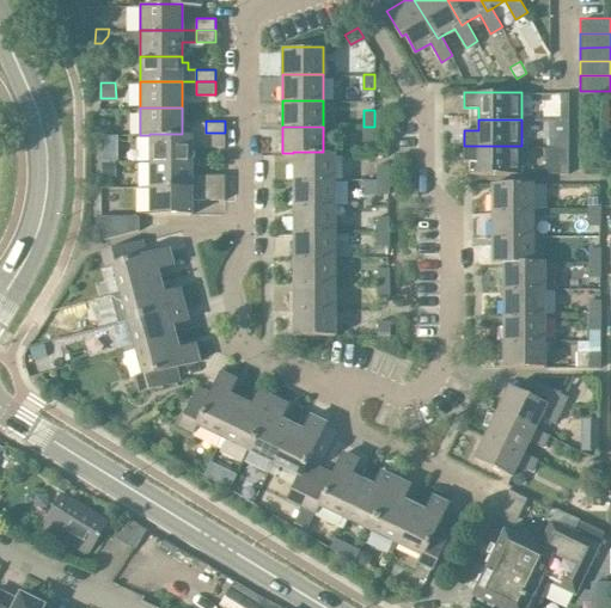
[(374,140),(374,127),(364,127),(364,140),(374,140)]
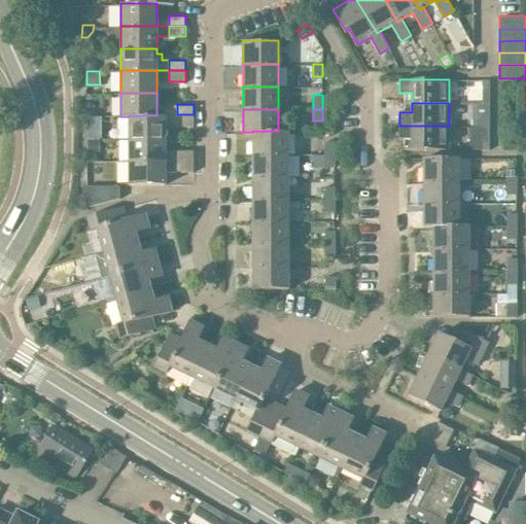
[(165,138),(165,114),(156,114),(156,115),(129,115),(129,116),(129,138),(165,138)]
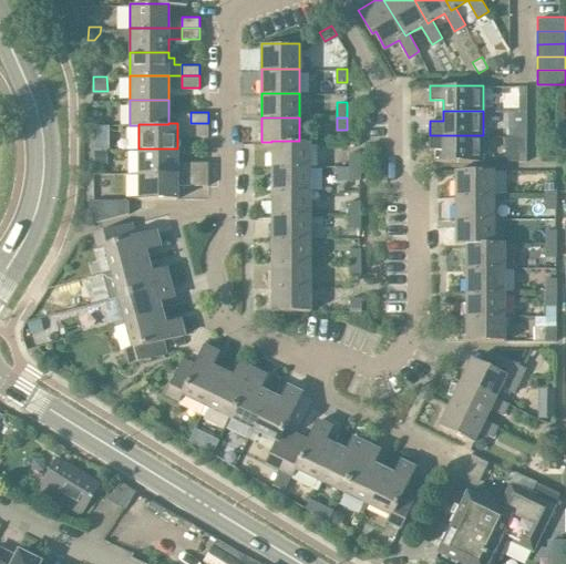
[(208,135),(208,123),(191,123),(191,135),(208,135)]
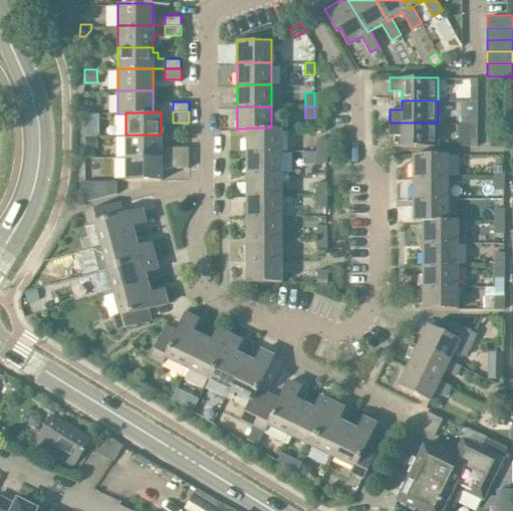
[(438,145),(438,122),(390,122),(390,136),(401,136),(401,145),(438,145)]
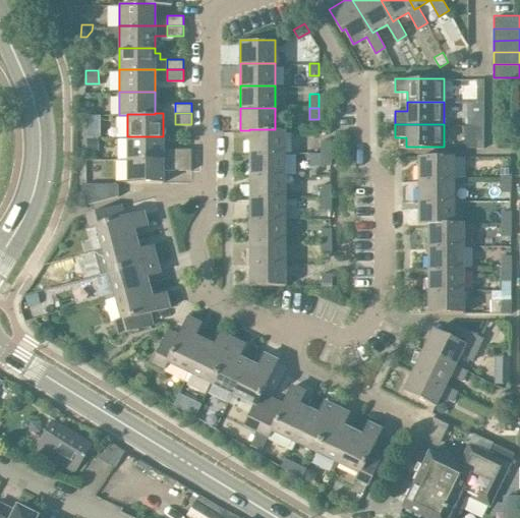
[(285,152),(284,129),(275,129),(249,129),(249,130),(249,152),(285,152)]
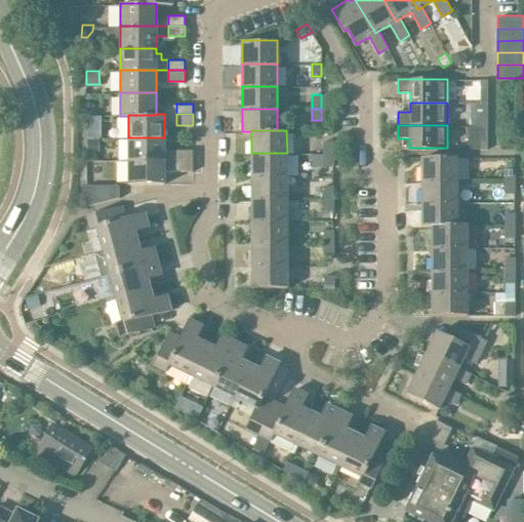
[(95,136),(87,136),(87,150),(98,150),(98,136),(95,136)]
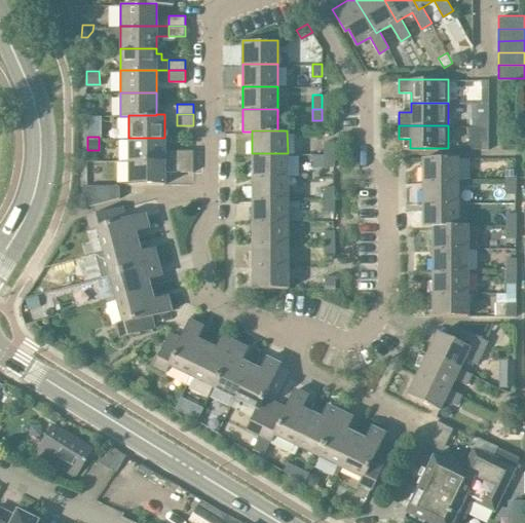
[(164,160),(164,138),(128,138),(128,160),(164,160)]
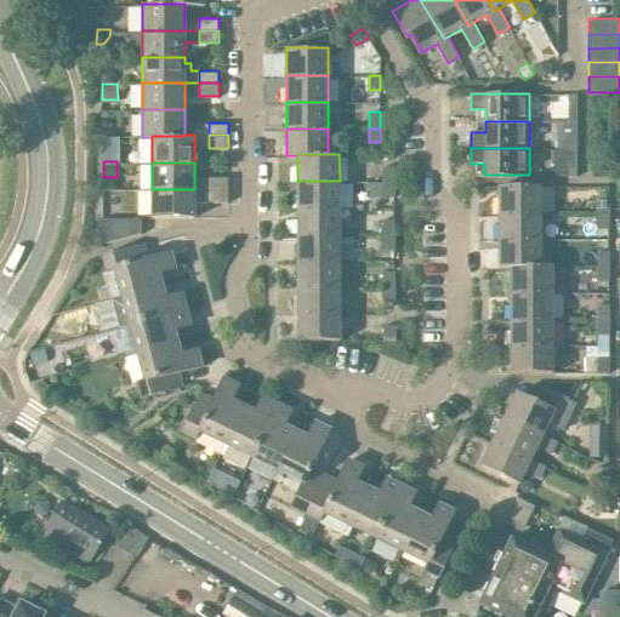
[(394,181),(394,166),(384,166),(384,181),(394,181)]
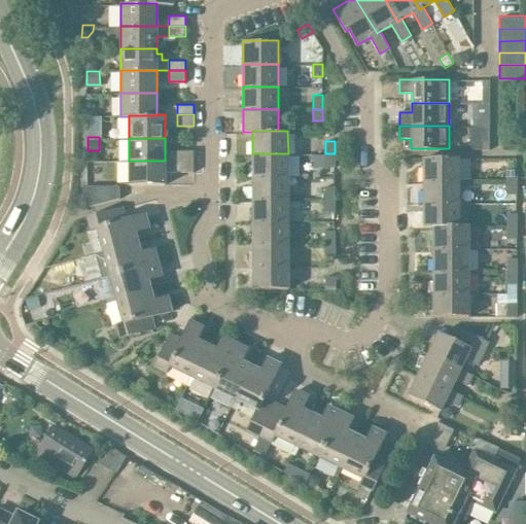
[(194,160),(194,149),(177,149),(177,161),(194,160)]
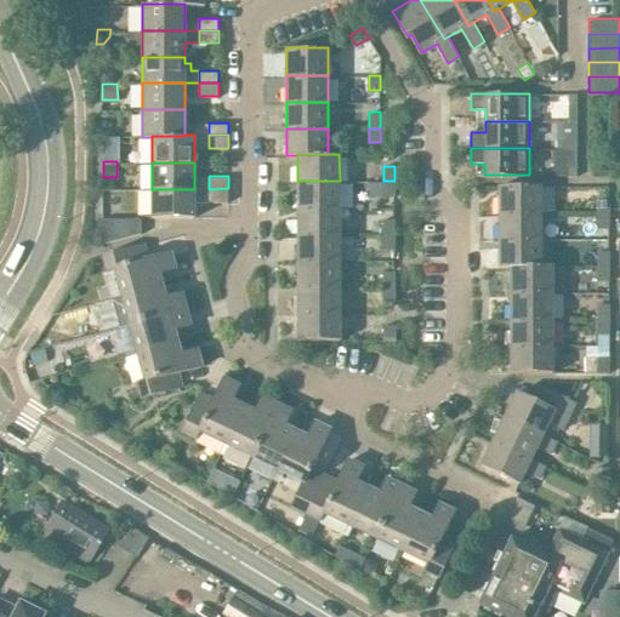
[(340,207),(340,181),(297,181),(297,207),(340,207)]
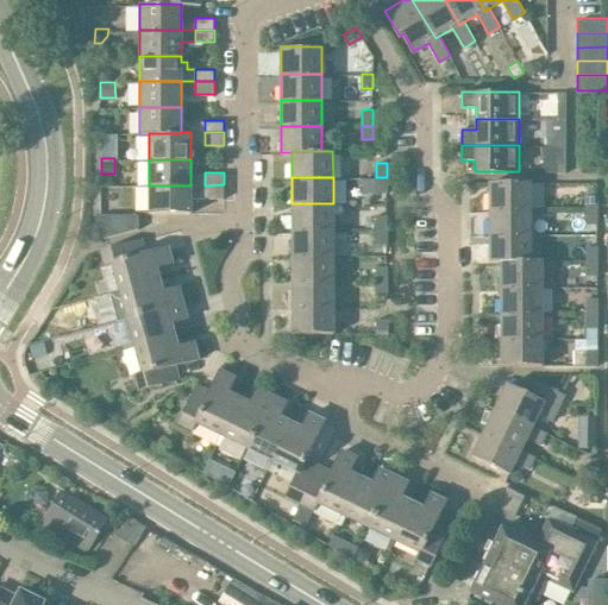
[(387,193),(387,177),(376,177),(376,193),(387,193)]
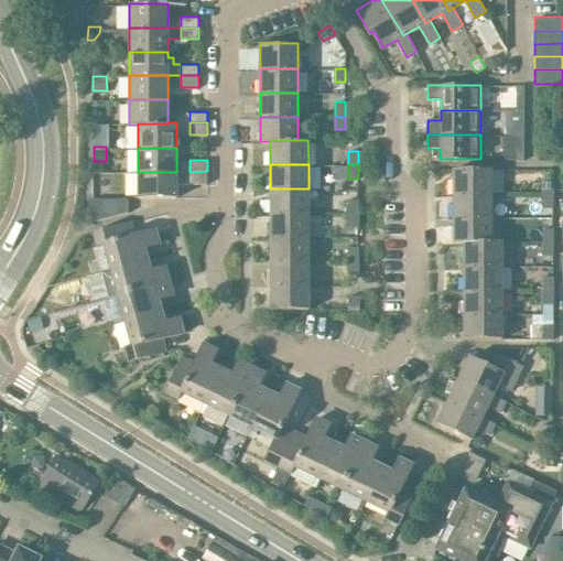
[(491,193),(491,169),(454,169),(454,193),(491,193)]
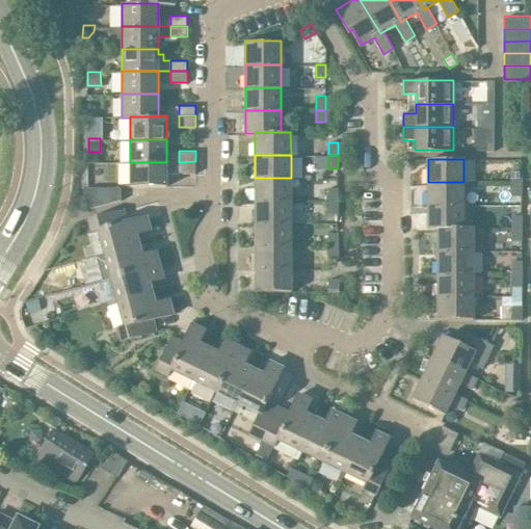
[(166,185),(166,172),(195,172),(195,161),(179,162),(166,162),(130,162),(130,185),(166,185)]
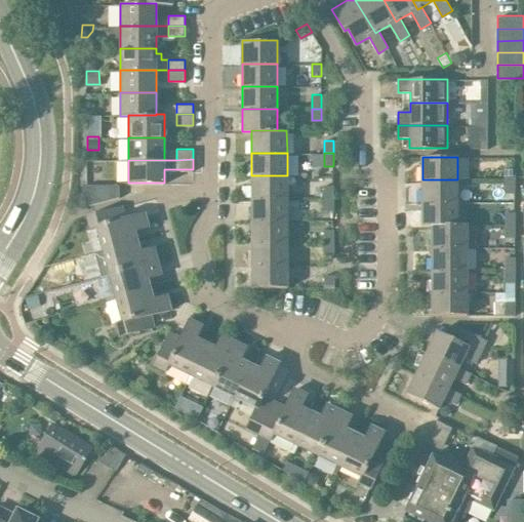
[(515,179),(515,167),(506,167),(506,179),(515,179)]
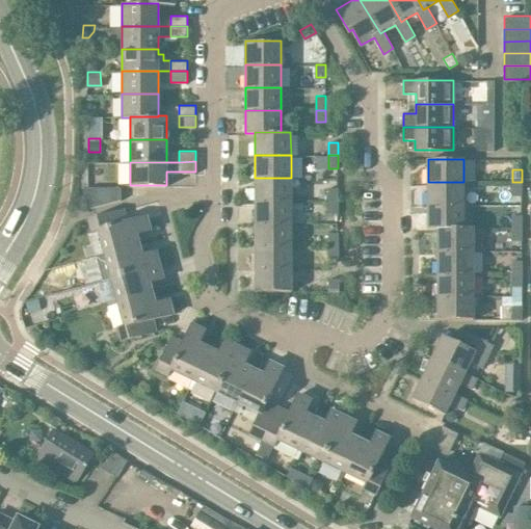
[(291,201),(291,178),(255,178),(255,201),(291,201)]
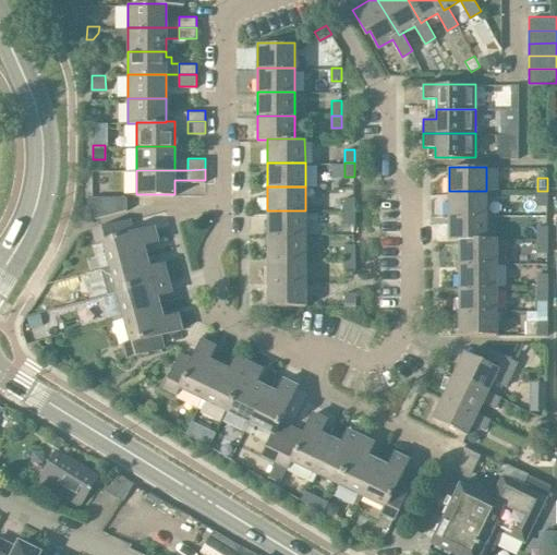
[(486,215),(486,191),(449,191),(449,215),(486,215)]
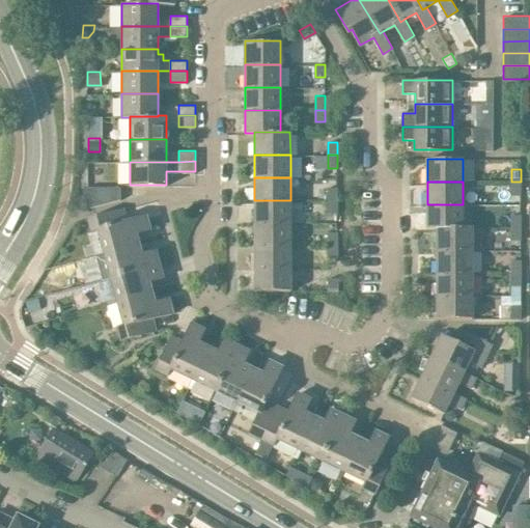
[(521,195),(521,182),(511,182),(511,195),(521,195)]
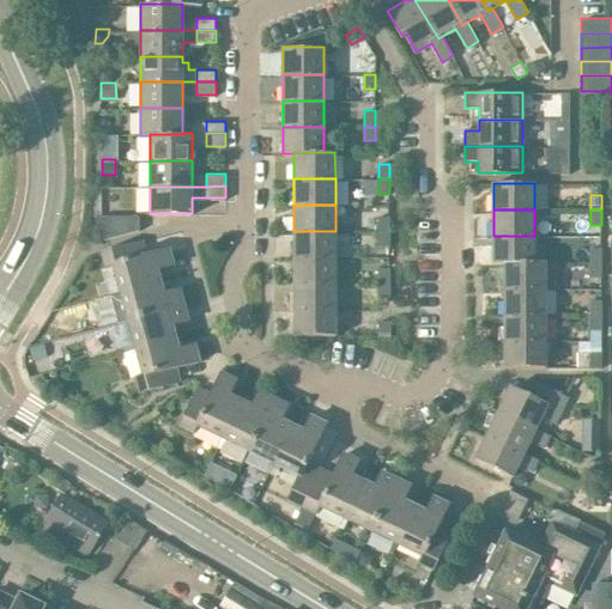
[(139,214),(101,214),(101,221),(105,238),(139,229),(139,214)]
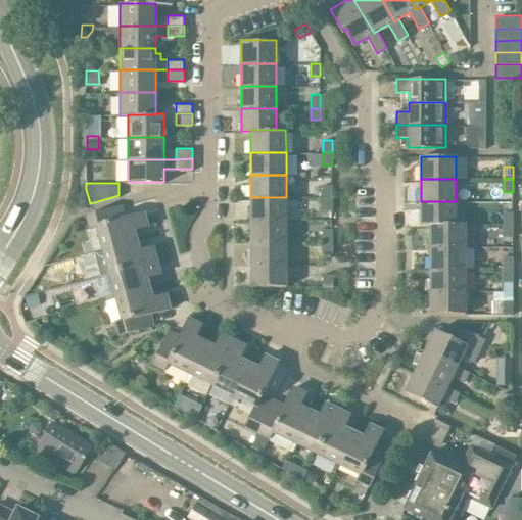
[(332,197),(332,184),(323,184),(323,197),(332,197)]
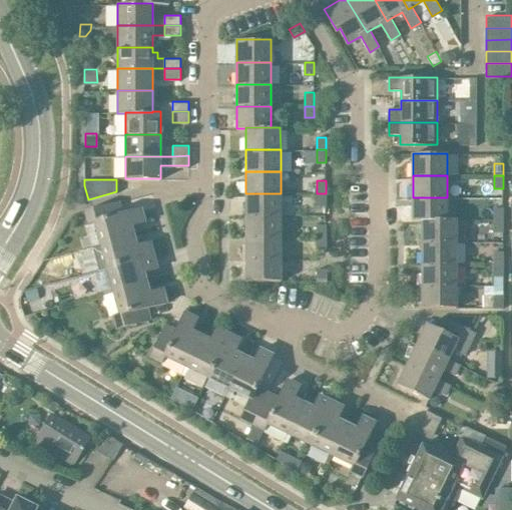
[(281,214),(281,193),(245,193),(245,214),(281,214)]
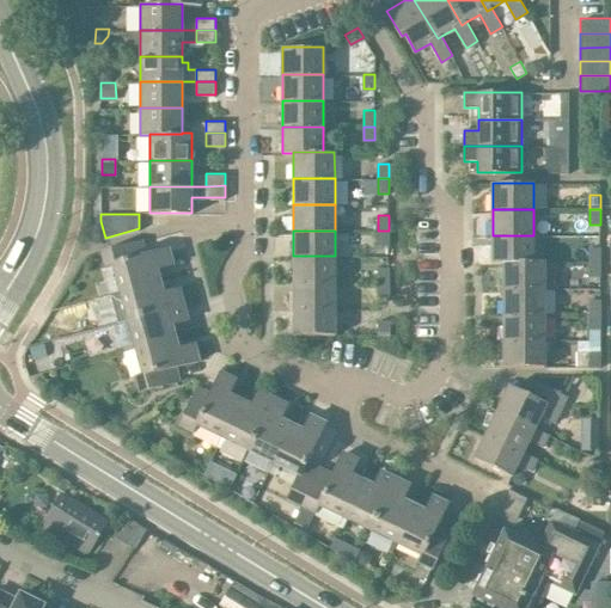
[(389,245),(389,231),(378,231),(378,245),(389,245)]
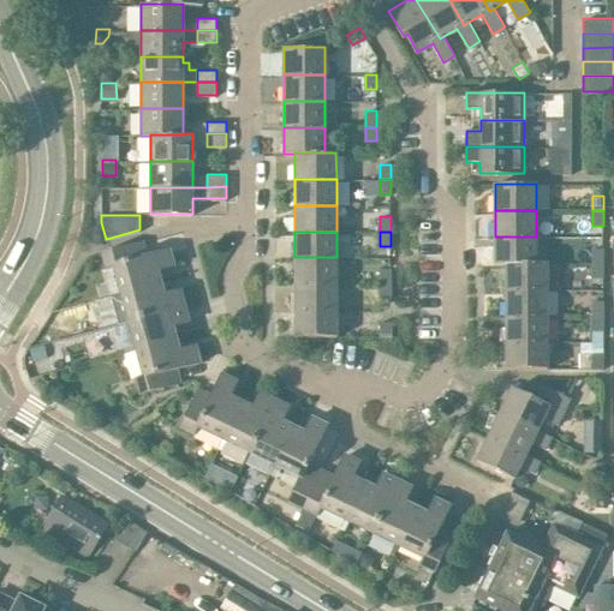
[(536,263),(536,237),(495,237),(495,263),(505,263),(536,263)]
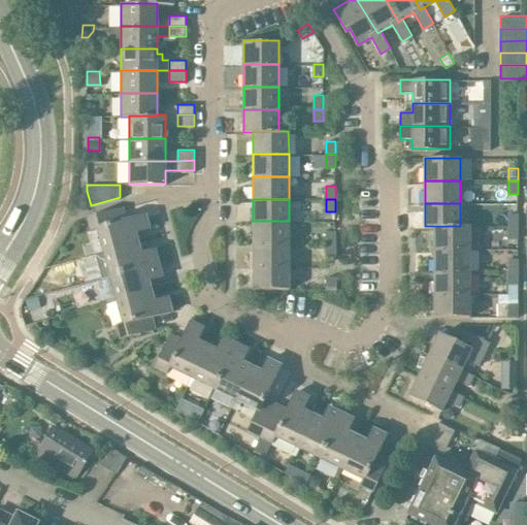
[(135,232),(149,228),(144,214),(125,219),(122,206),(88,216),(91,229),(97,228),(103,251),(137,242),(135,232)]
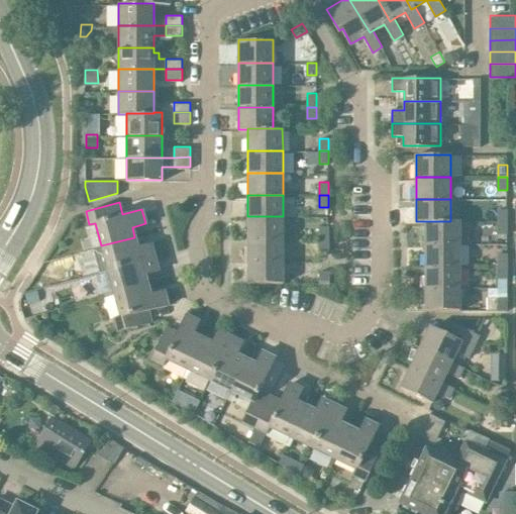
[(507,220),(507,209),(486,209),(486,220),(497,220),(507,220)]
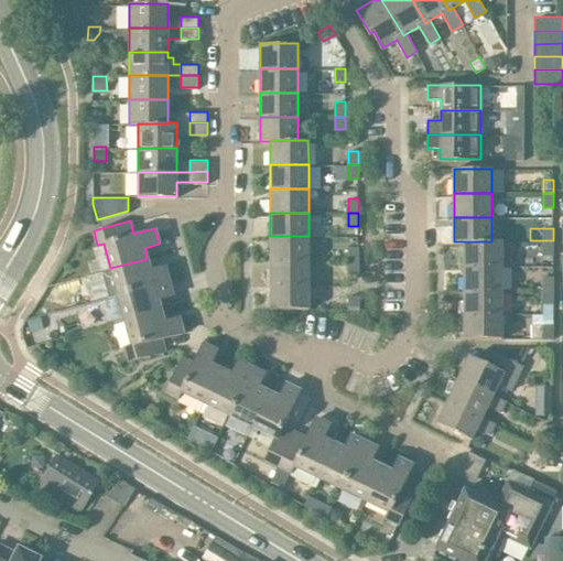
[(309,260),(309,236),(270,236),(270,260),(309,260)]
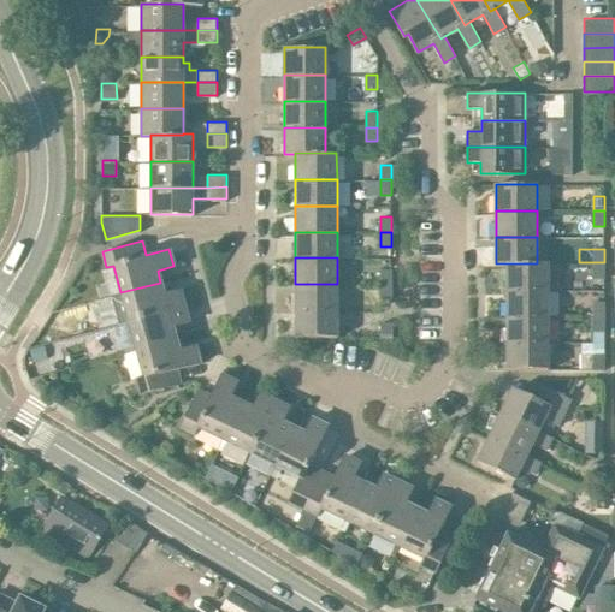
[(604,278),(604,262),(592,262),(592,278),(604,278)]
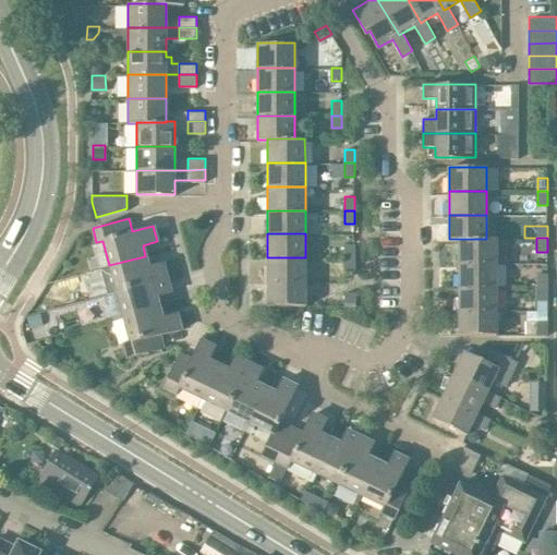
[(496,263),(496,239),(486,239),(458,239),(458,263),(496,263)]
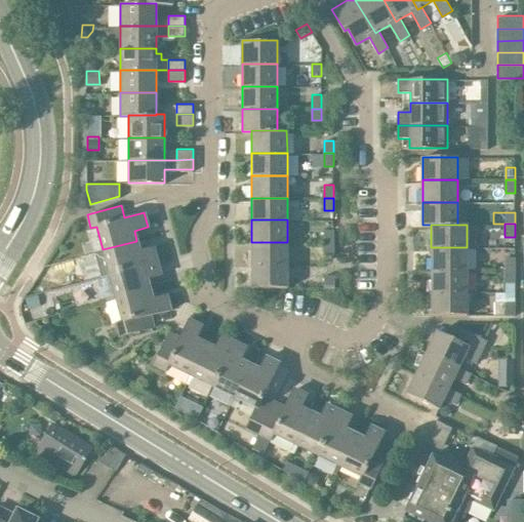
[(333,242),(333,230),(324,230),(324,242),(333,242)]
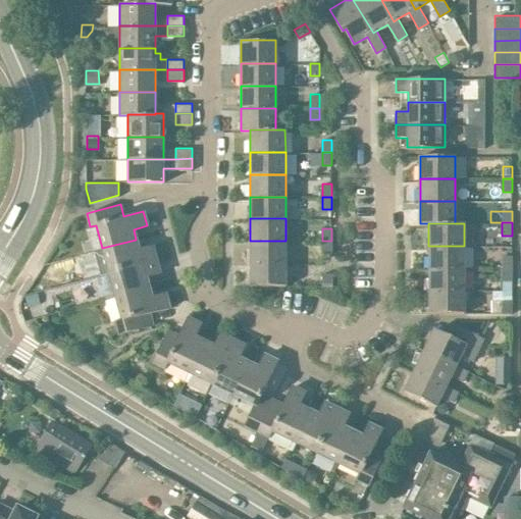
[(156,259),(152,246),(139,249),(136,240),(102,248),(94,250),(95,253),(104,251),(109,271),(156,259)]
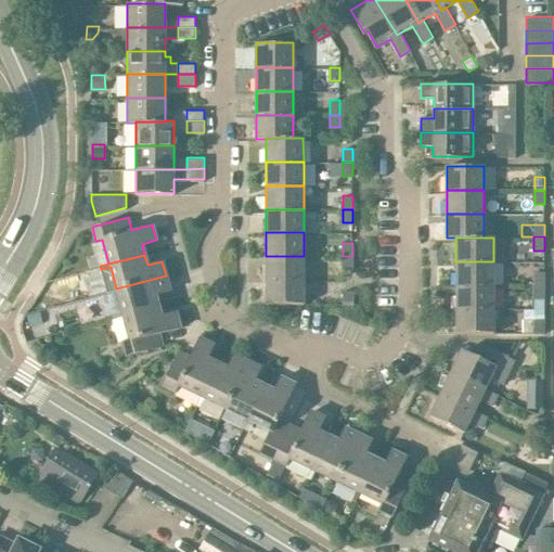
[(304,279),(304,256),(266,256),(266,279),(304,279)]
